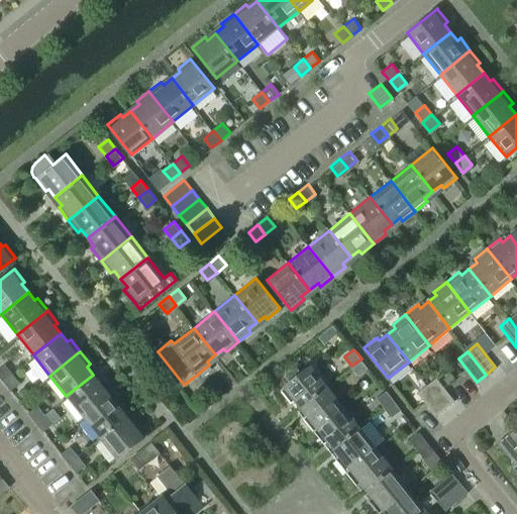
[(362,358),(351,366),(359,376),(369,368),(362,358)]
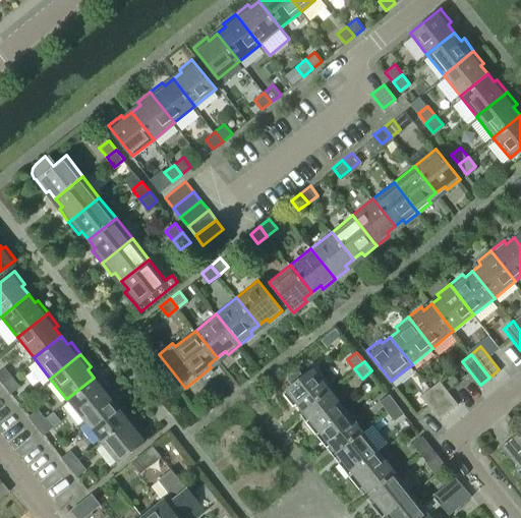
[(0,368),(0,381),(1,384),(11,376),(3,366),(0,368)]
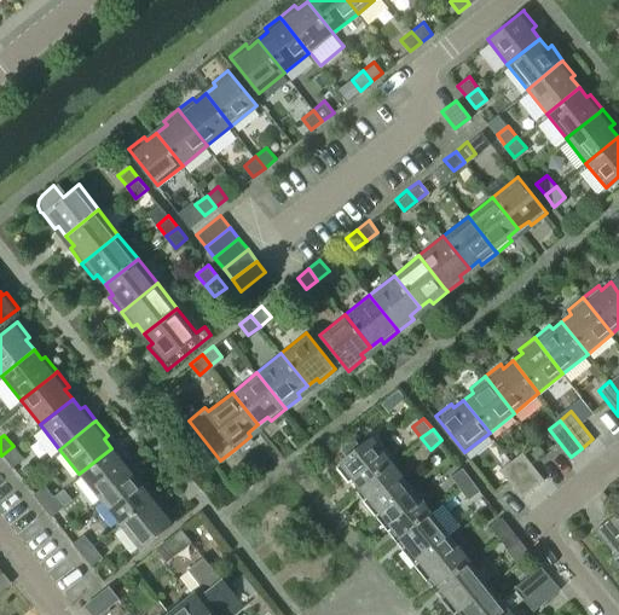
[(371,436),(336,465),(348,481),(352,477),(359,487),(392,462),(371,436)]
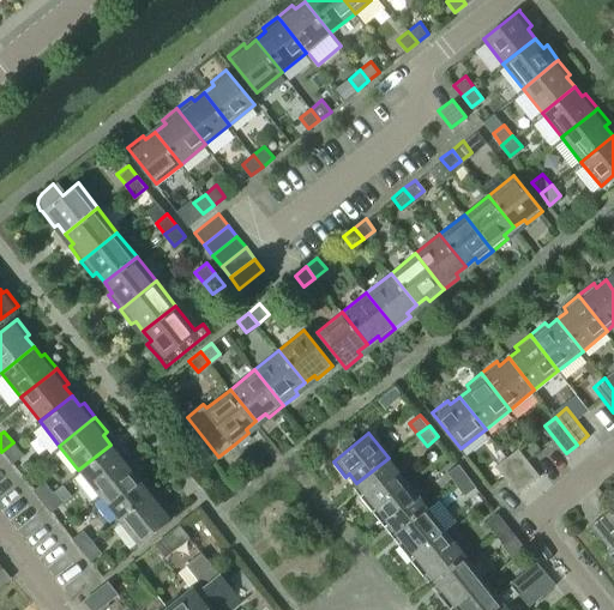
[(13,442),(1,452),(11,463),(22,454),(13,442)]
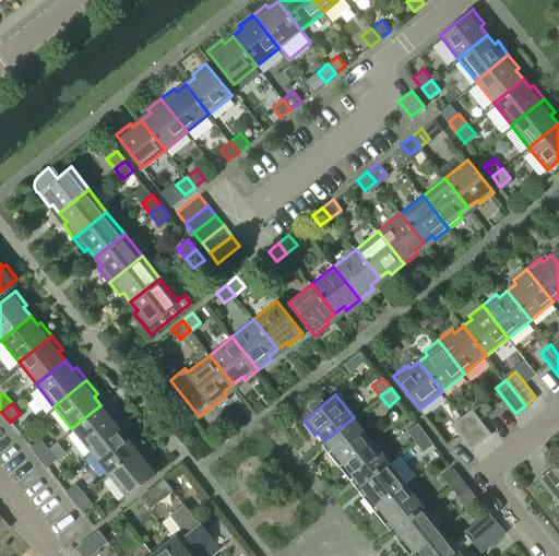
[(100,405),(71,428),(88,451),(118,427),(122,425),(111,411),(108,414),(100,405)]
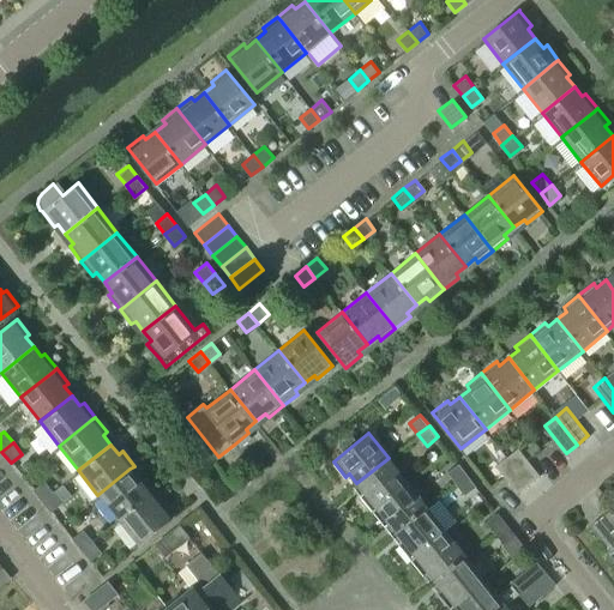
[(518,447),(507,456),(529,483),(540,475),(518,447)]
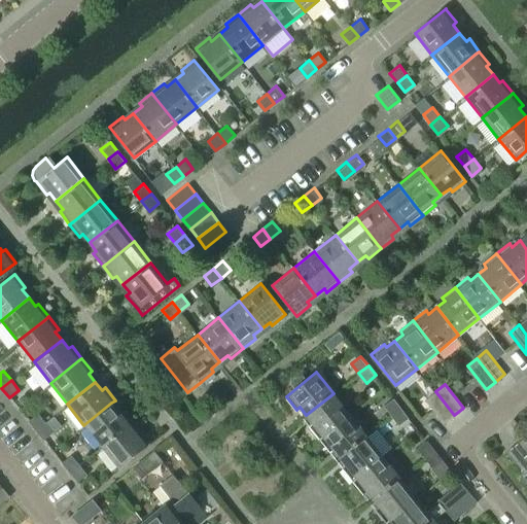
[(454,415),(435,391),(426,399),(444,422),(454,415)]
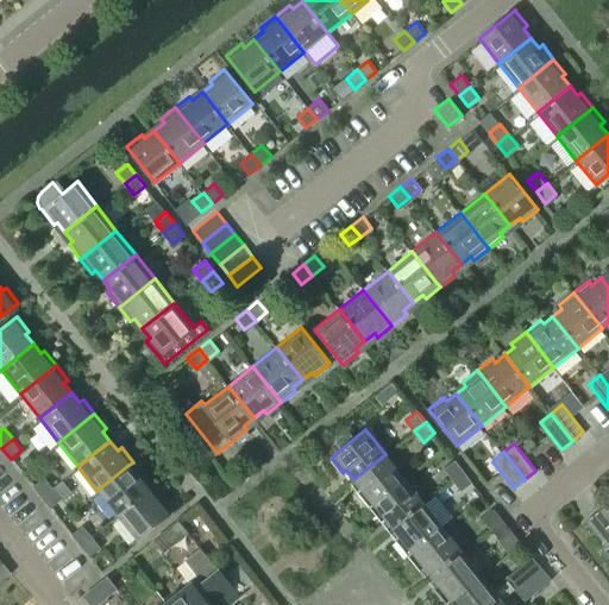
[(385,454),(353,479),(362,489),(357,491),(369,506),(405,478),(385,454)]
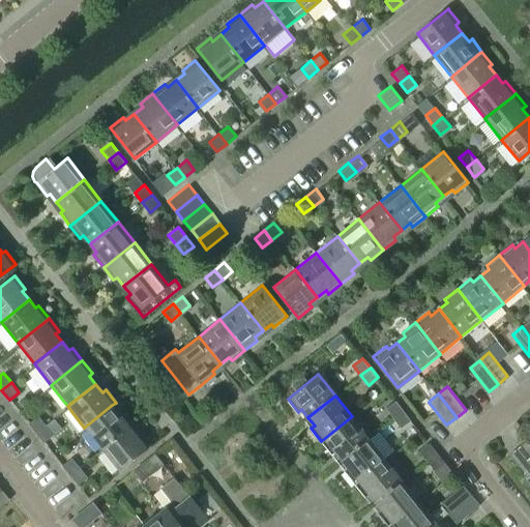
[(387,408),(394,417),(404,410),(396,400),(387,408)]
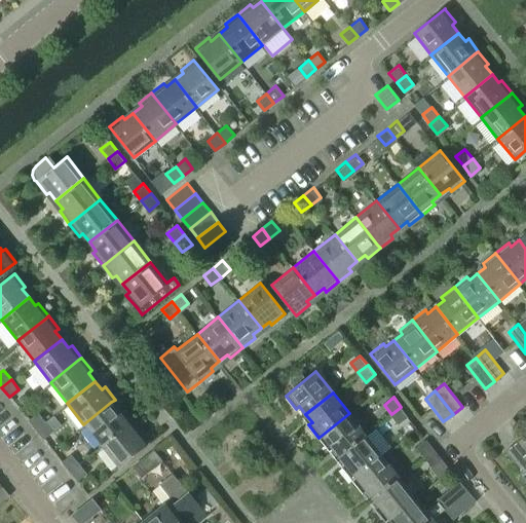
[(111,402),(83,424),(101,445),(128,423),(121,414),(124,412),(115,400),(111,402)]
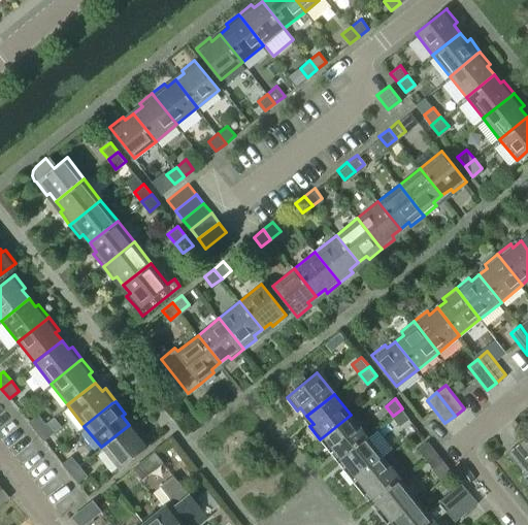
[(402,408),(393,416),(400,425),(410,418),(402,408)]
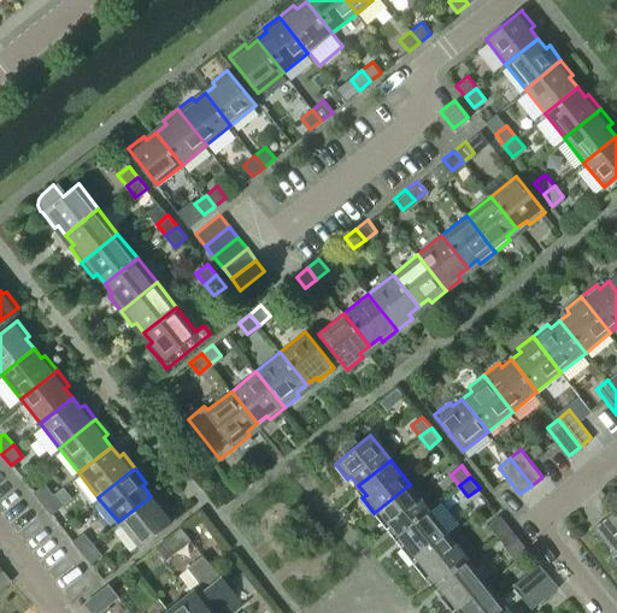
[(33,491),(41,502),(52,494),(43,483),(33,491)]
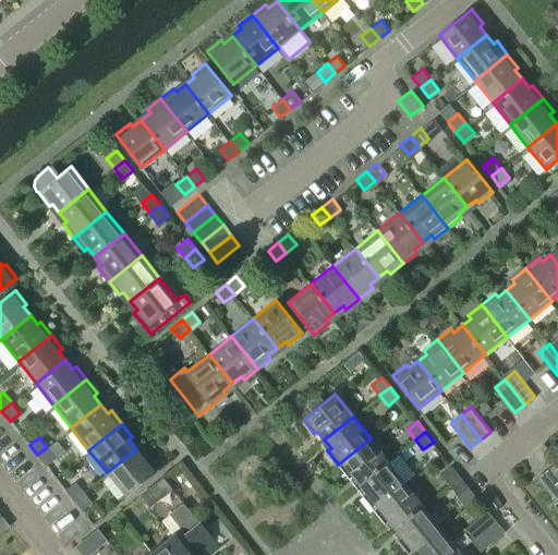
[(371,438),(338,465),(349,478),(353,475),(360,484),(388,460),(371,438)]
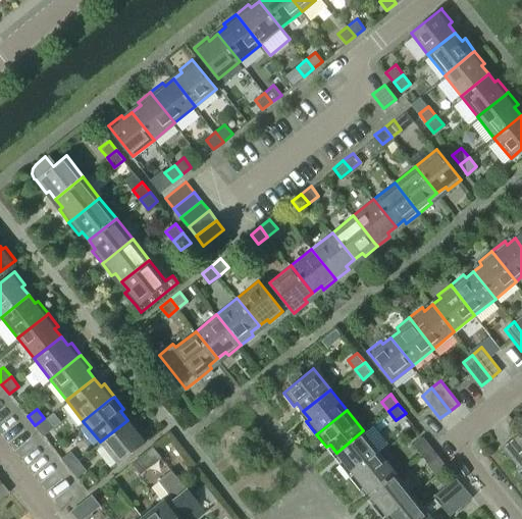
[(44,418),(35,425),(42,435),(51,427),(44,418)]
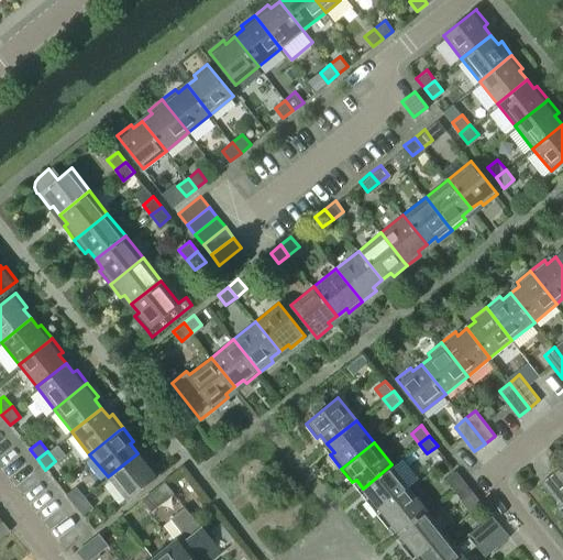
[(138,453),(108,476),(125,500),(158,473),(147,459),(144,462),(138,453)]
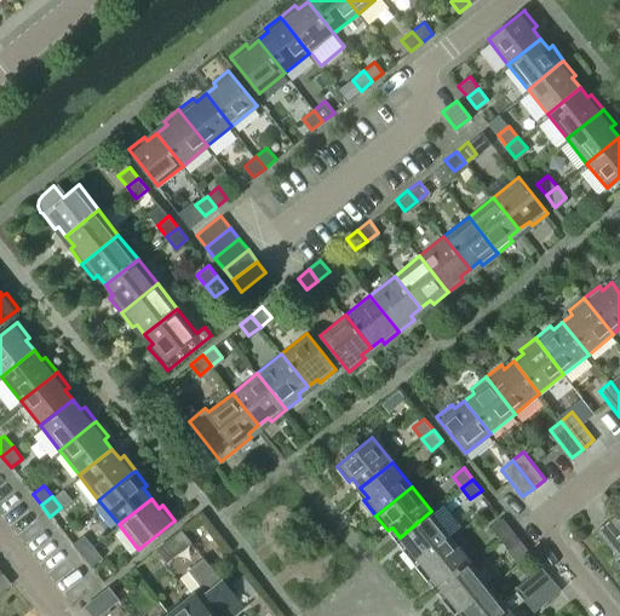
[(619,511),(619,510),(595,529),(614,553),(610,556),(619,568),(619,511)]
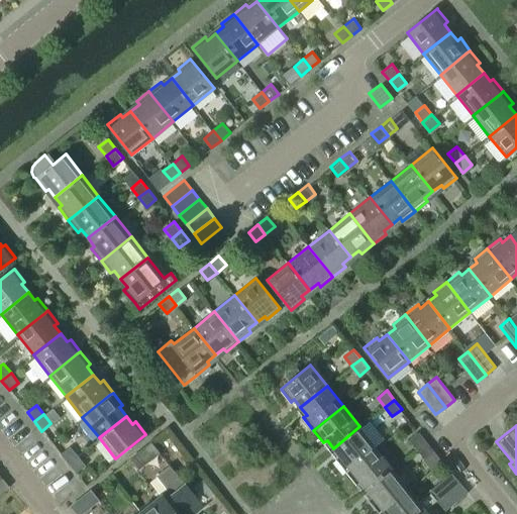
[(359,426),(333,448),(339,456),(336,458),(346,472),(377,447),(359,426)]
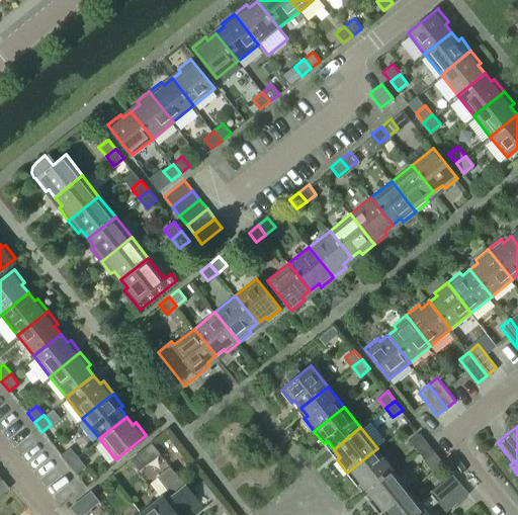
[(411,439),(419,448),(428,441),(420,432),(411,439)]
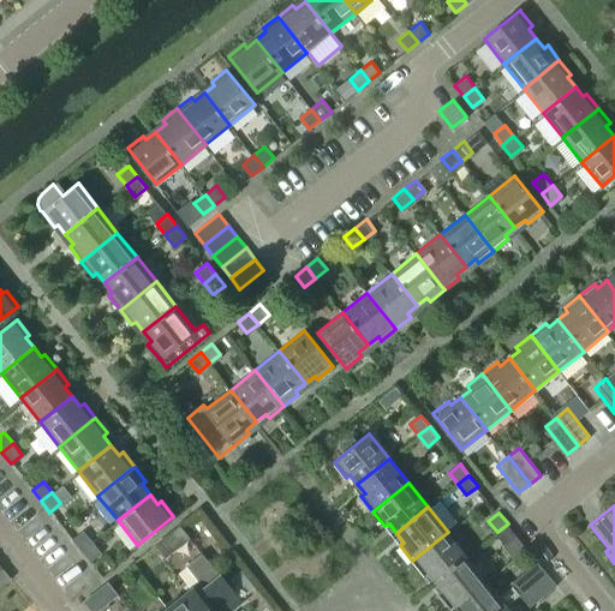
[(508,523),(497,532),(506,544),(517,534),(508,523)]
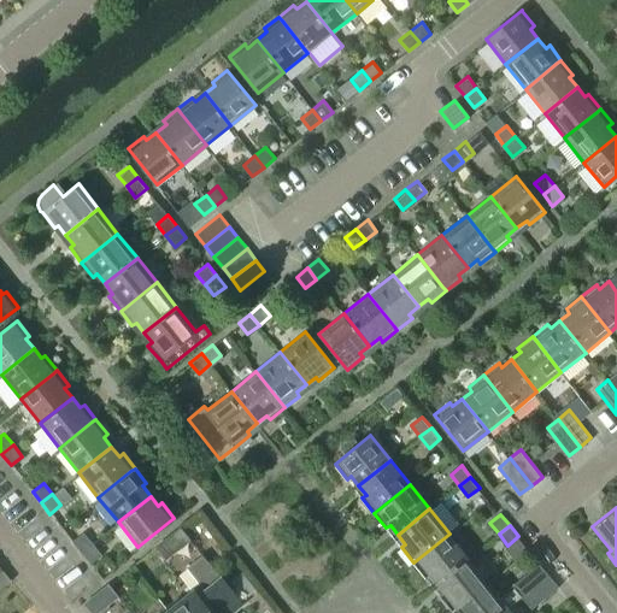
[(154,546),(165,559),(191,540),(180,526),(154,546)]
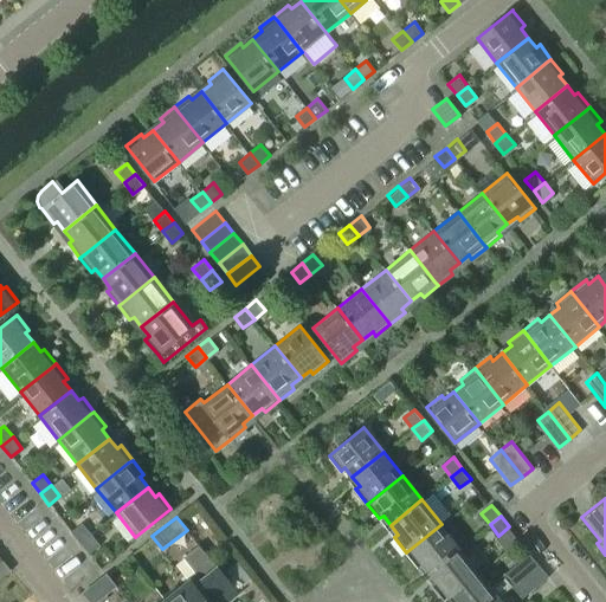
[(70,531),(78,542),(89,533),(81,522),(70,531)]
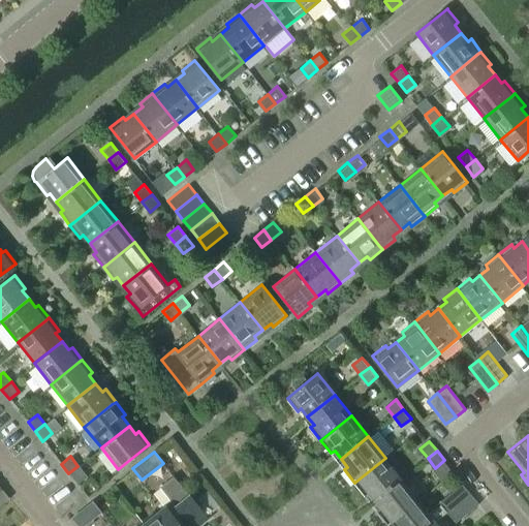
[(385,458),(354,483),(365,495),(368,493),(374,500),(402,478),(385,458)]
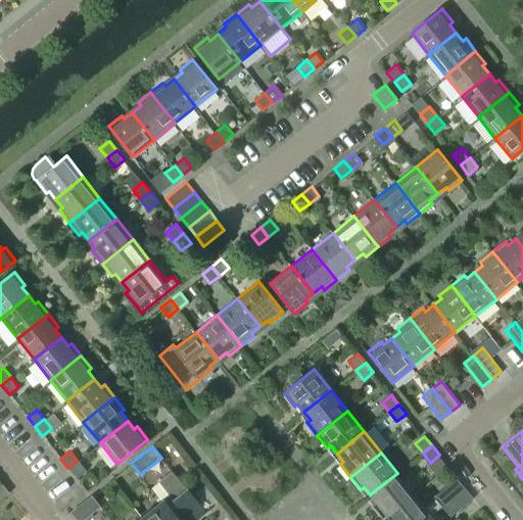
[(77,461),(67,468),(76,477),(85,470),(77,461)]
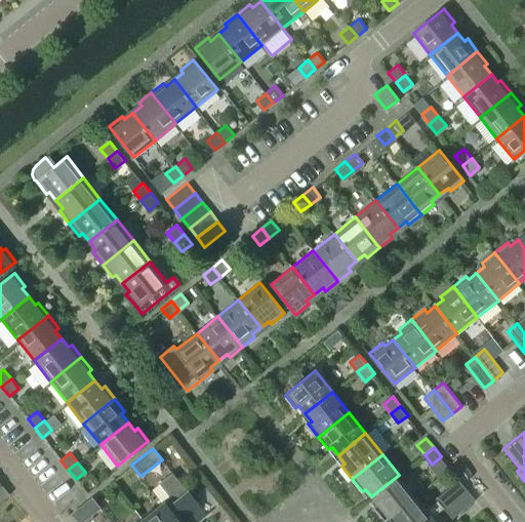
[(164,503),(143,519),(145,521),(194,521),(205,513),(189,492),(188,492),(171,472),(158,482),(170,498),(164,503)]
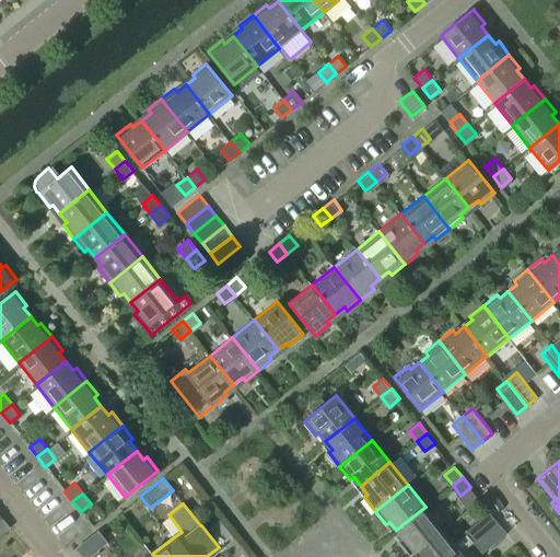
[(426,507),(396,530),(403,538),(399,542),(410,555),(443,529),(426,507)]
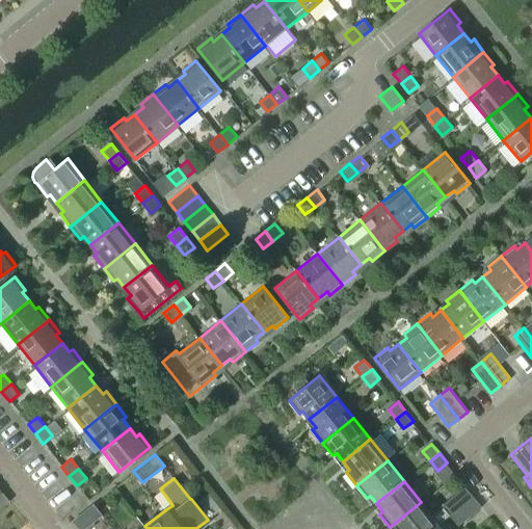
[(442,504),(450,514),(473,496),(464,485),(442,504)]
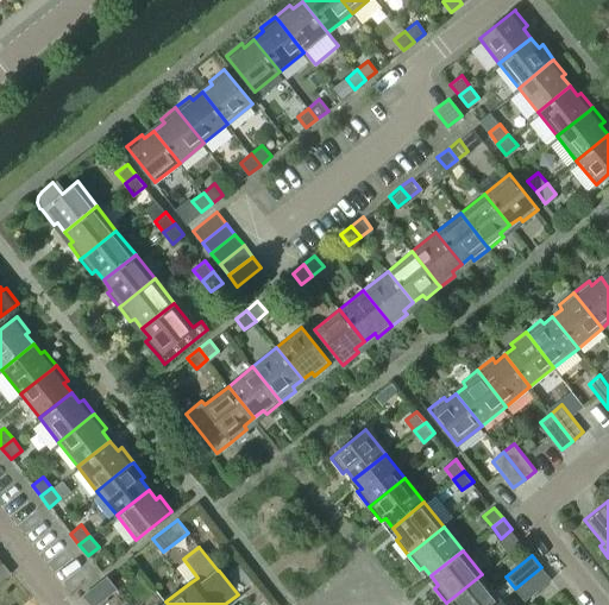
[(0,579),(11,571),(4,562),(0,563),(0,579)]
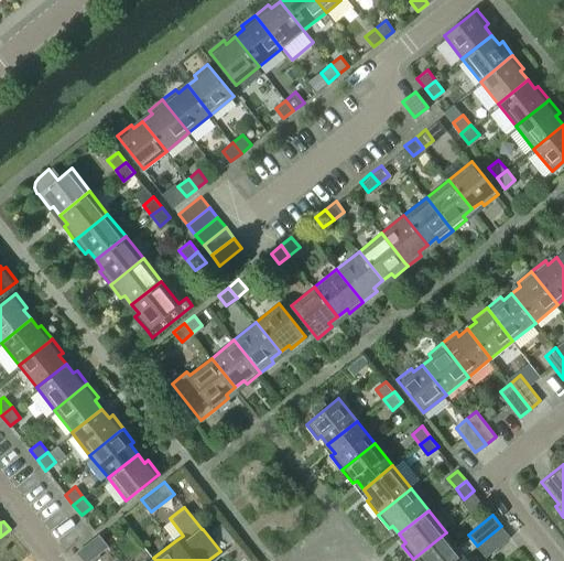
[(501,526),(477,546),(486,556),(510,537),(501,526)]
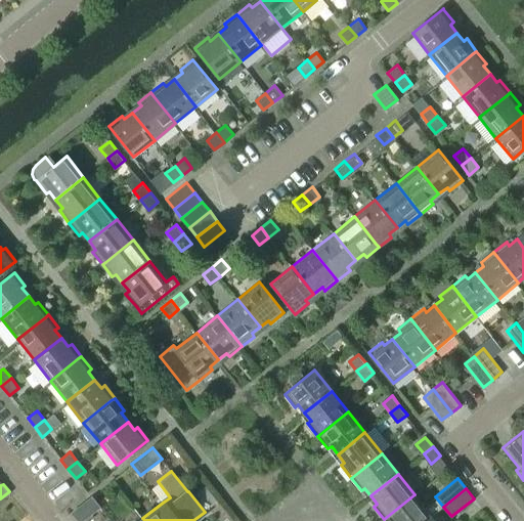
[(415,494),(384,519),(385,520),(424,520),(431,516),(415,494)]
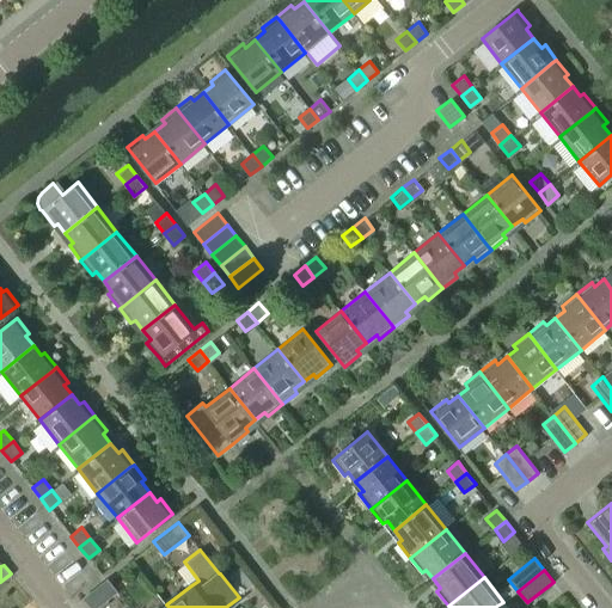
[(83,597),(90,607),(96,607),(117,591),(106,578),(83,597)]
